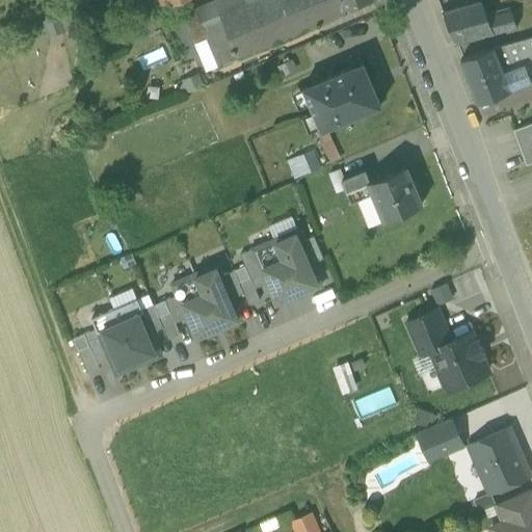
[(251,0),(247,2),(245,0),(215,0),(188,11),(193,24),(189,26),(192,32),(203,28),(219,67),(344,14),(339,0),(251,0)]
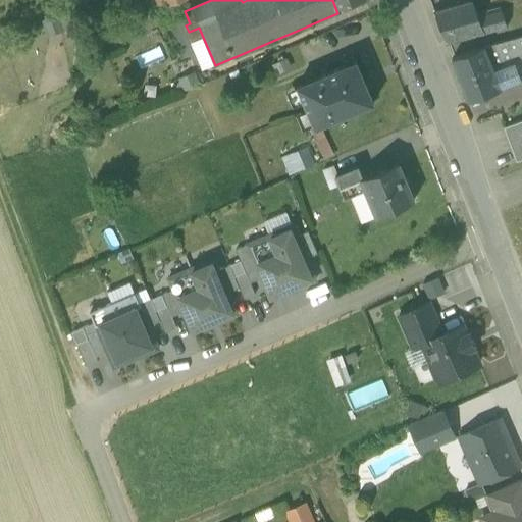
[(332,0),(337,13),(367,1),(366,0),(332,0)]
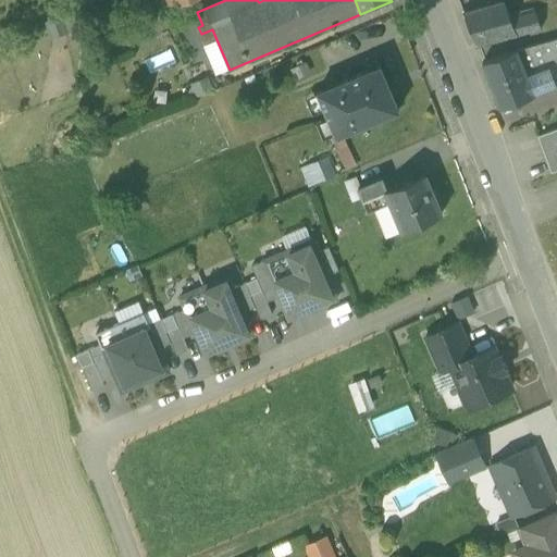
[(504,2),(462,13),(475,46),(518,34),(510,19),(504,2)]
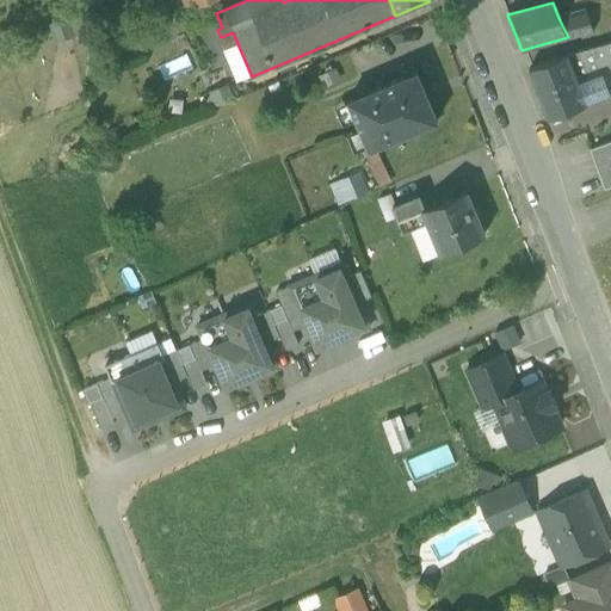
[(587,13),(560,20),(568,37),(593,31),(587,13)]
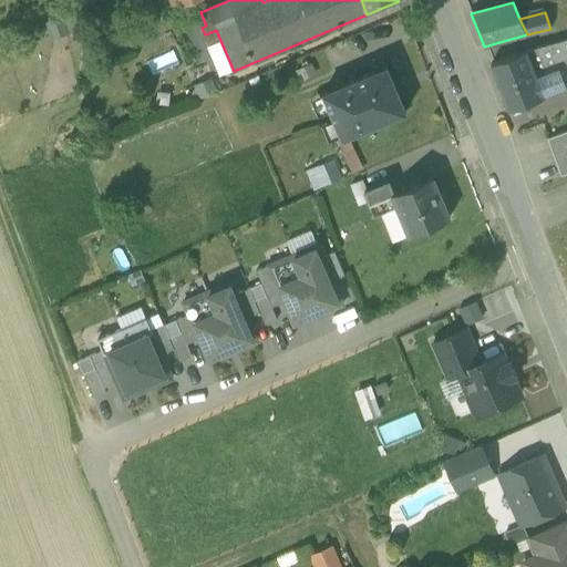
[(566,39),(526,51),(543,95),(566,85),(566,39)]
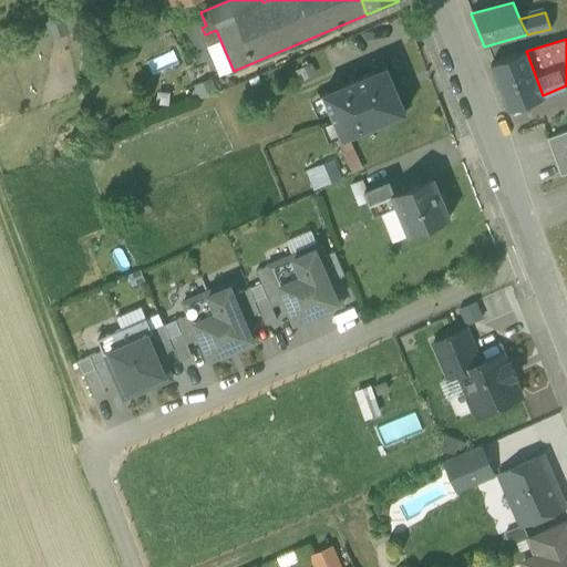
[(526,51),(491,64),(508,110),(543,96),(543,95),(526,51)]
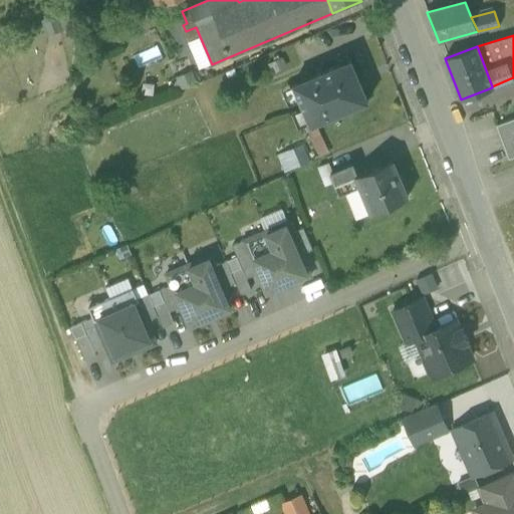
[(349,61),(311,77),(311,76),(309,77),(309,78),(293,84),(310,125),(326,118),(326,119),(328,118),(328,117),(366,102),(368,101),(367,100),(366,100),(351,62),(350,60),(349,61)]
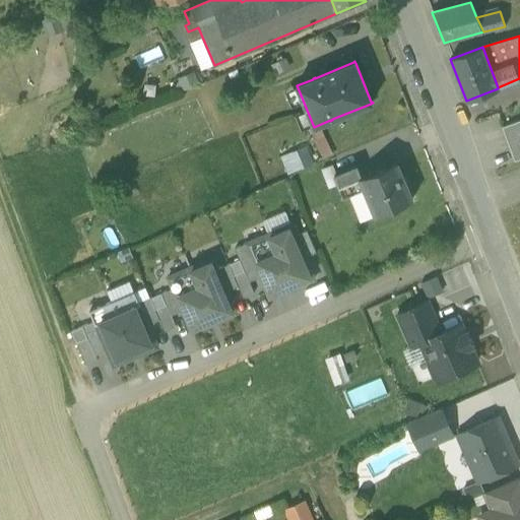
[(519,120),(502,127),(514,161),(519,158),(519,120)]
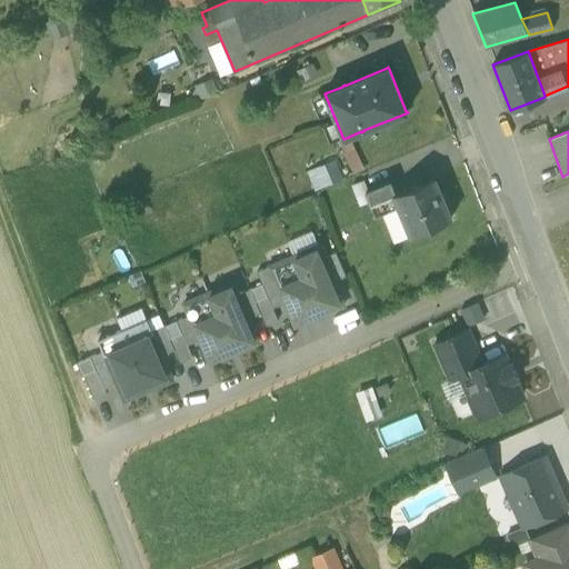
[(311,188),(340,179),(335,159),(305,168),(311,188)]
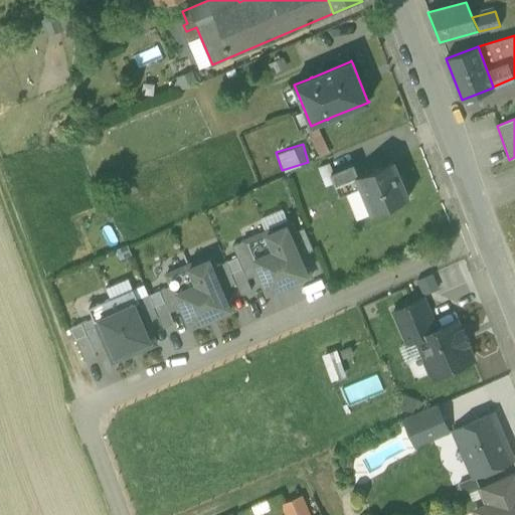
[(408,198),(393,161),(357,175),(356,176),(360,187),(371,213),(408,198)]
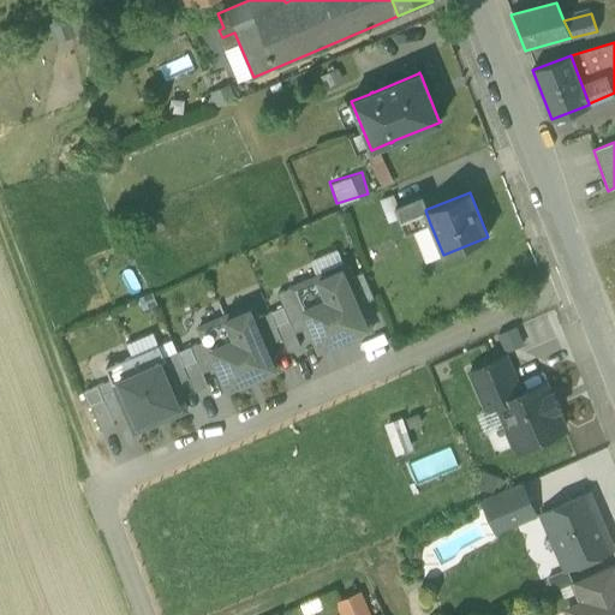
[(422,196),(395,208),(406,234),(415,231),(430,224),(425,210),(427,209),(422,196)]
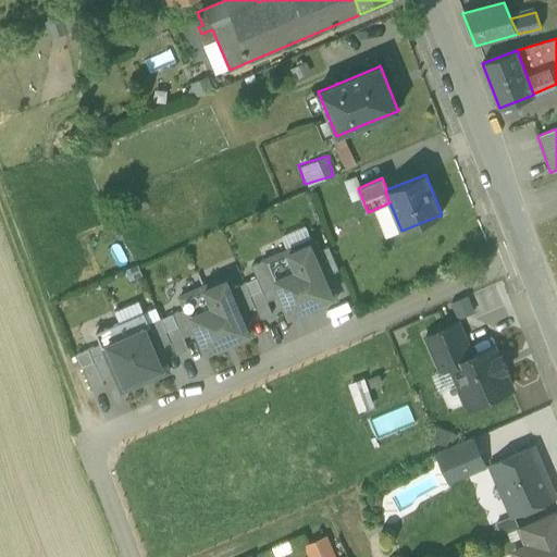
[(401,231),(390,202),(375,209),(387,236),(401,231)]
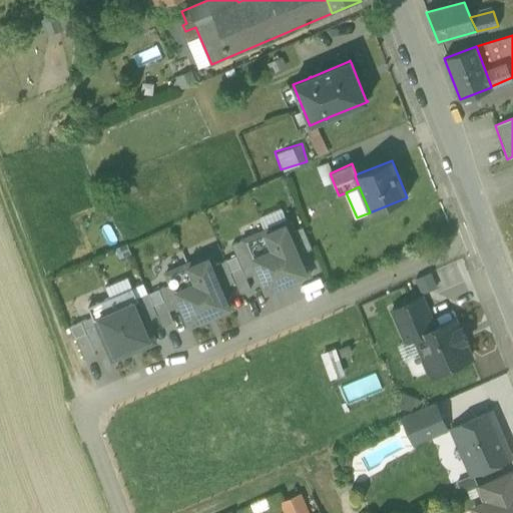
[(260,219),(265,230),(287,221),(282,209),(260,219)]
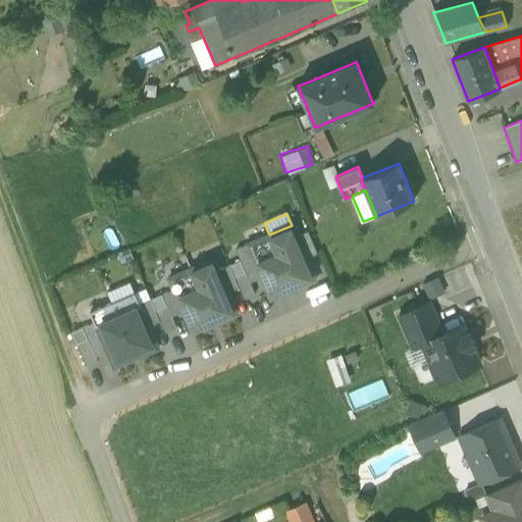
[(315,280),(306,259),(296,236),(292,225),(269,235),(247,245),(261,278),(270,300),(315,280)]
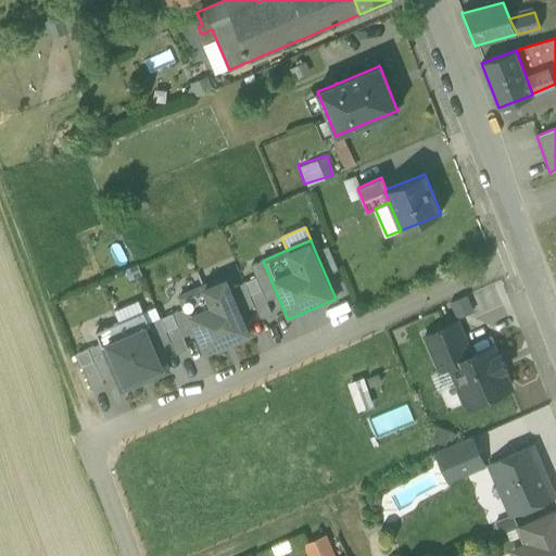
[(327,247),(315,251),(326,276),(338,270),(327,247)]
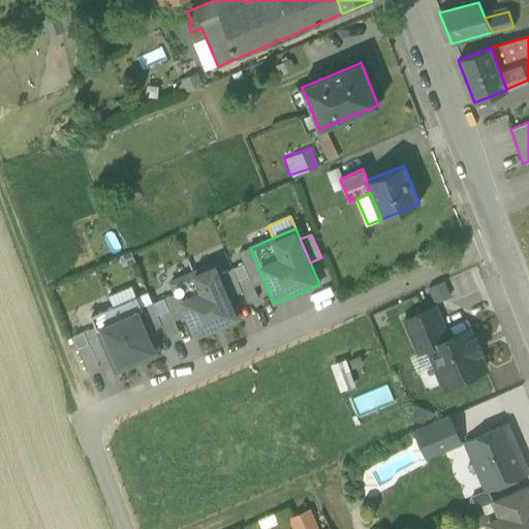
[(253,287),(265,282),(250,248),(239,252),(243,263),(253,287)]
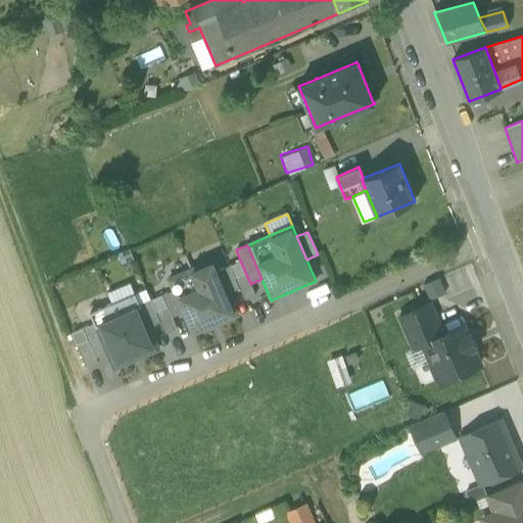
[(237,315),(228,293),(218,271),(214,259),(169,279),(173,290),(183,313),(192,334),(237,315)]
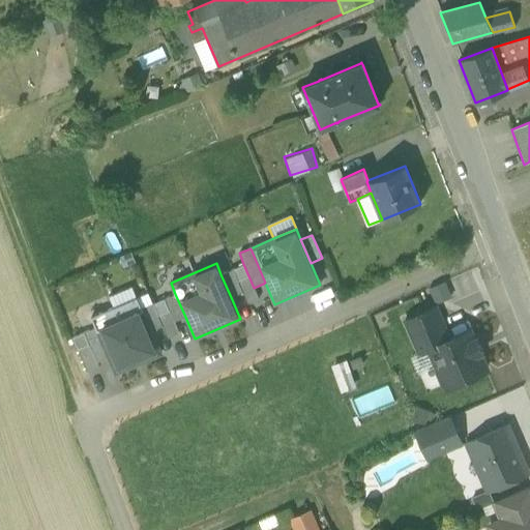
[(259,299),(254,288),(243,264),(232,269),(242,292),(247,304),(259,299)]
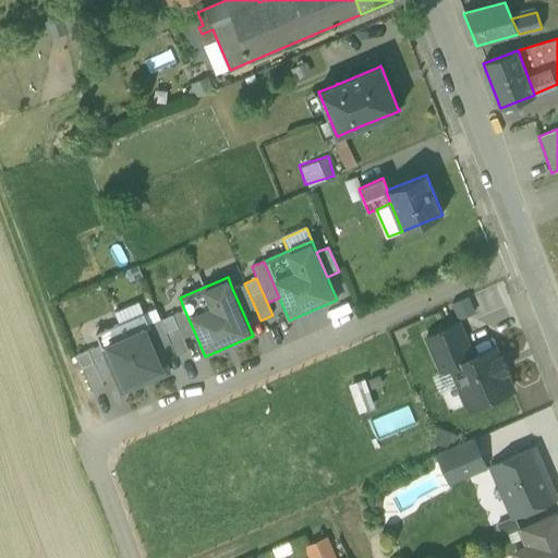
[(243,313),(255,307),(244,283),(232,289),(243,313)]
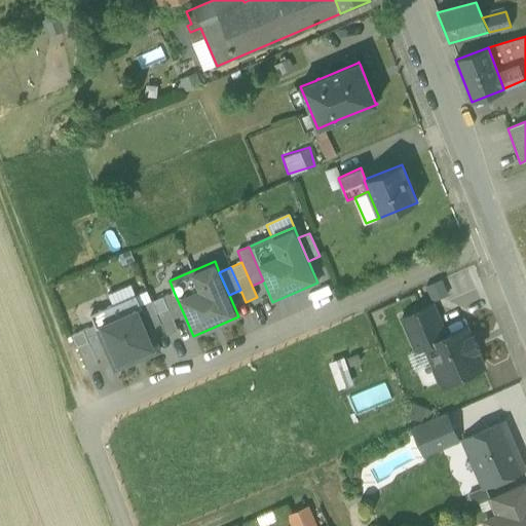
[(295,292),(301,306),(324,298),(318,284),(295,292)]
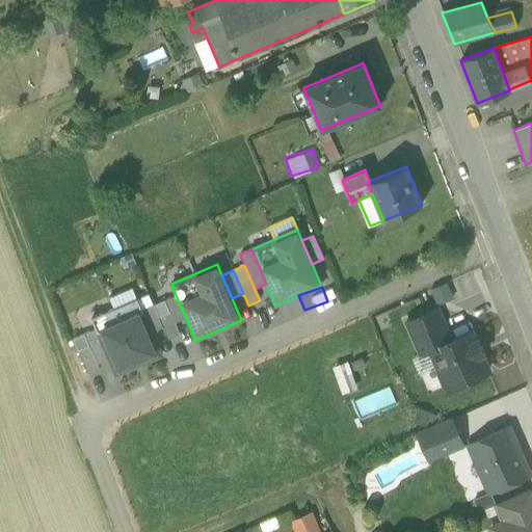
[(175,323),(186,318),(176,295),(164,300),(175,323)]
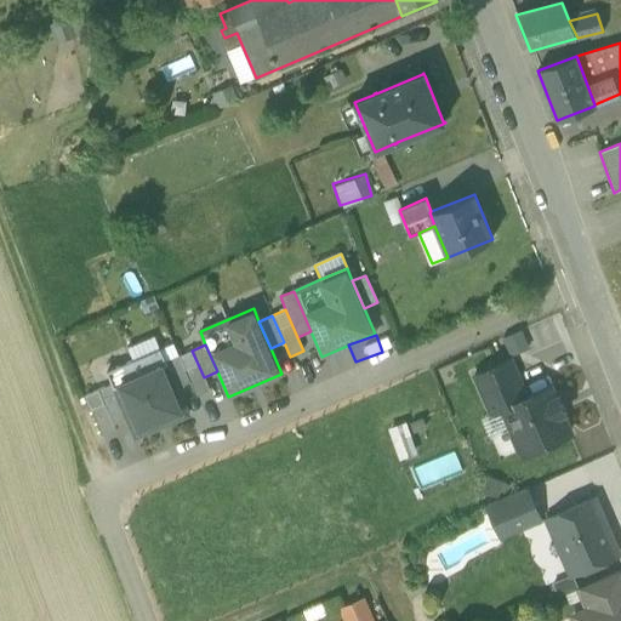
[(188,415),(176,387),(165,360),(159,348),(106,371),(112,383),(127,420),(135,438),(188,415)]
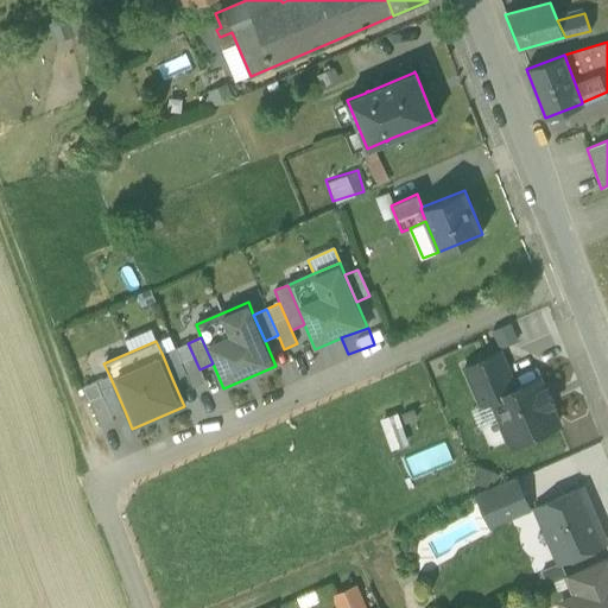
[(206,382),(200,369),(188,343),(175,348),(185,374),(192,388),(206,382)]
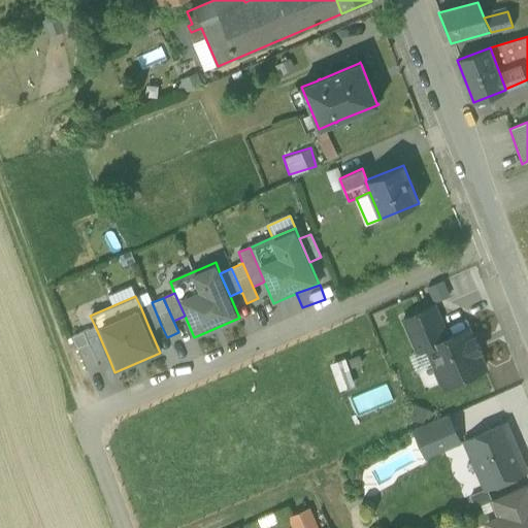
[(150,329),(161,325),(152,302),(140,306),(150,329)]
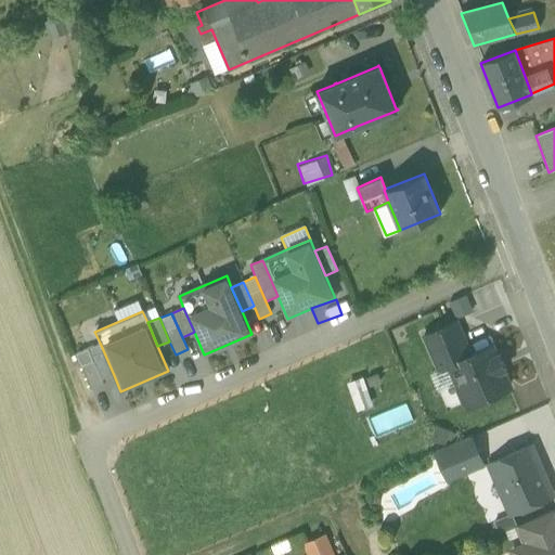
[(455,321),(424,335),(439,371),(450,365),(449,364),(470,356),(455,321)]
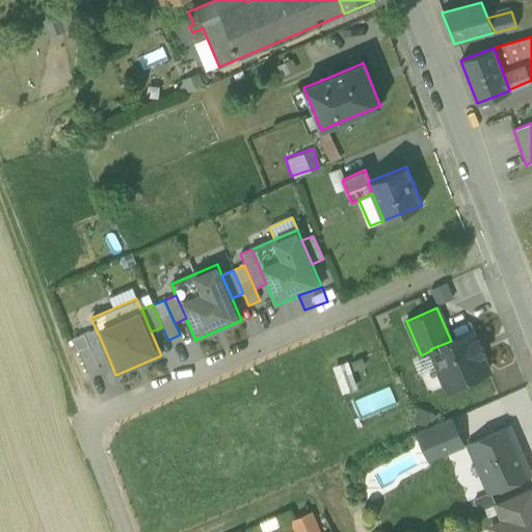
[(97,364),(109,360),(96,328),(84,334),(97,364)]
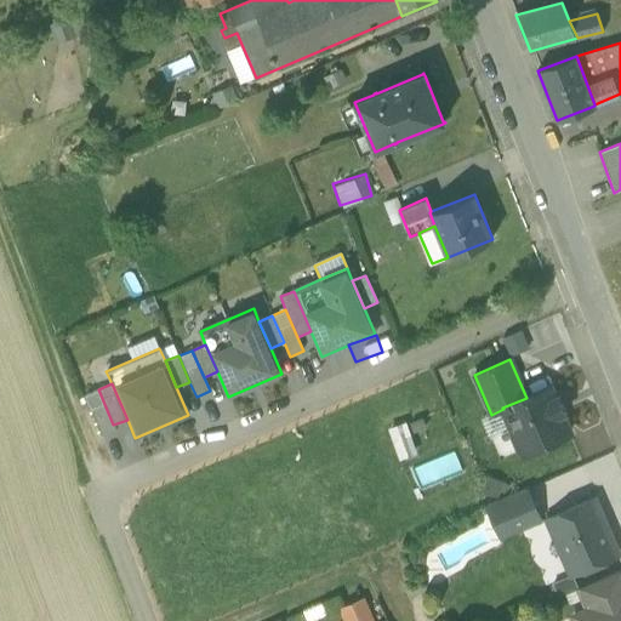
[(527,398),(502,408),(503,409),(512,429),(510,433),(518,453),(525,455),(545,446),(547,443),(569,433),(562,415),(565,412),(558,397),(554,398),(550,387),(527,398)]
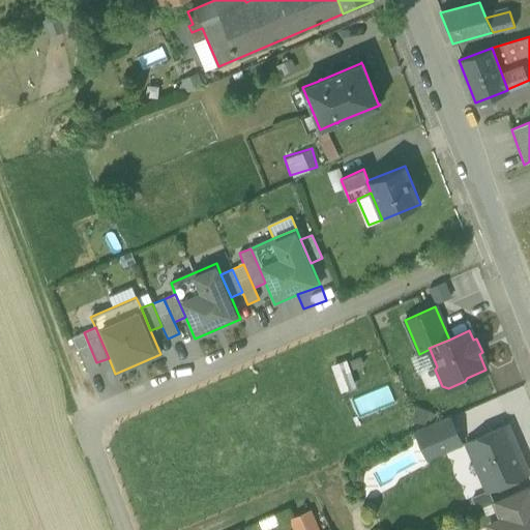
[(98,367),(96,362),(84,332),(72,337),(87,373),(98,367)]
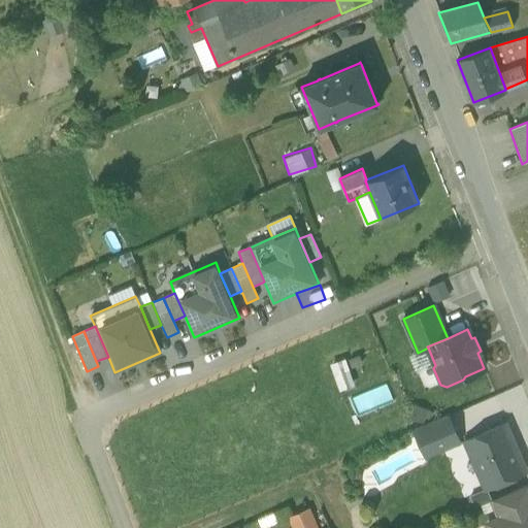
[(387,385),(348,395),(353,414),(392,403),(387,385)]
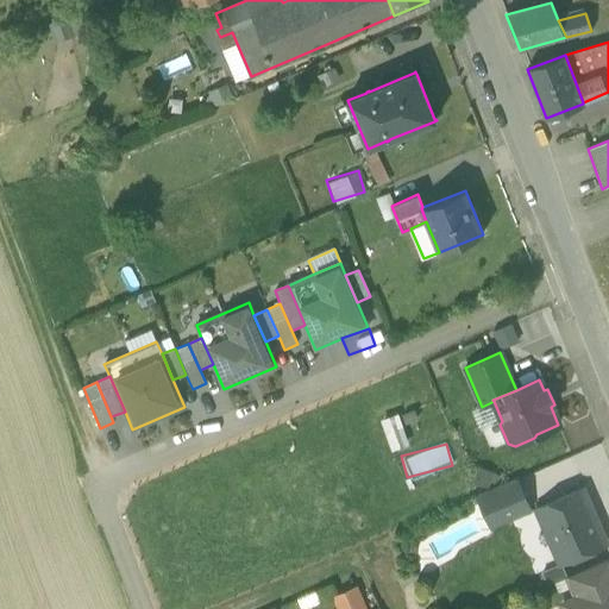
[(516,479),(476,496),(491,528),(531,512),(516,479)]
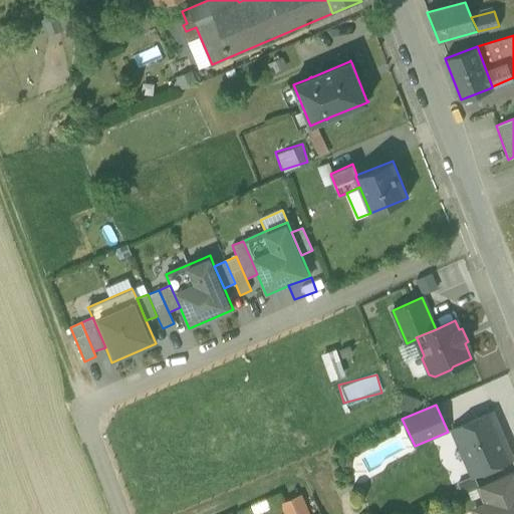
[(491,413),(453,429),(473,476),(511,460),(491,413)]
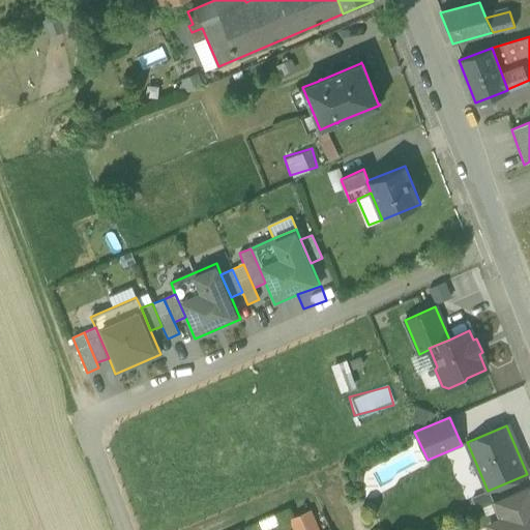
[(529,490),(529,487),(494,502),(502,521),(529,508),(529,490)]
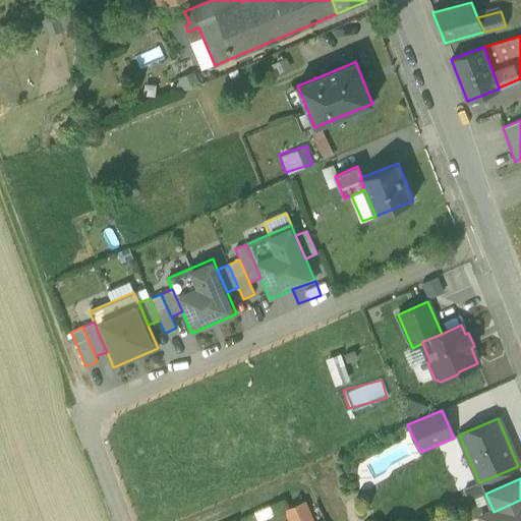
[(520,520),(520,500),(494,512),(498,520),(520,520)]
